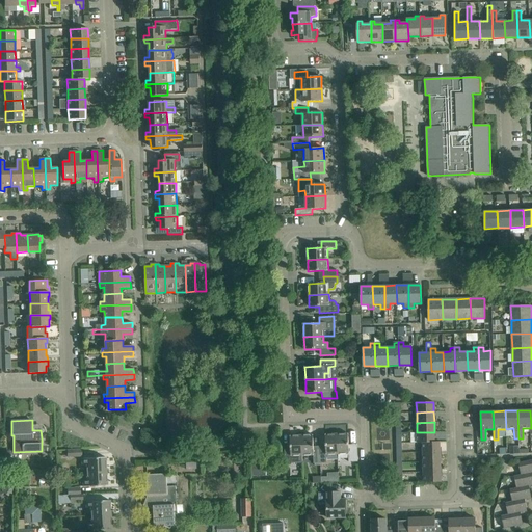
[(434,432),(417,432),(418,443),(423,443),(422,442),(434,442),(434,432)]
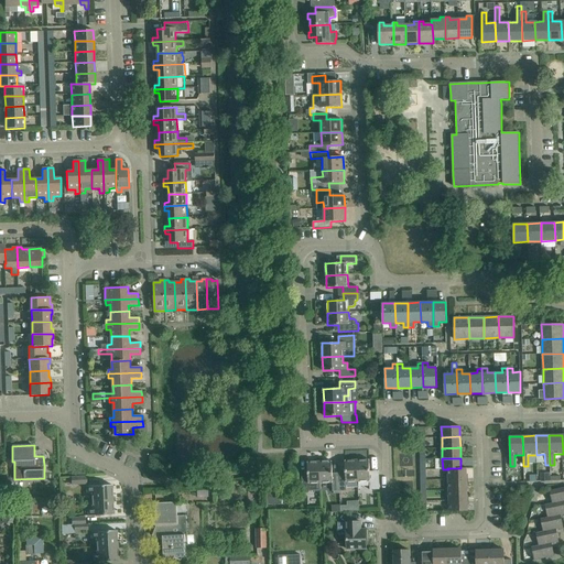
[(369,459),(357,461),(358,481),(369,481),(370,490),(377,490),(377,475),(370,475),(369,459)]
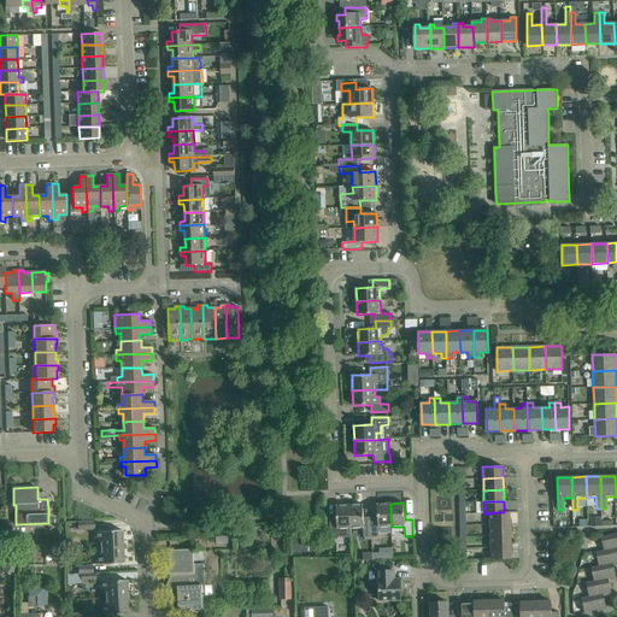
[(392,527),(391,504),(377,504),(378,521),(371,521),(371,538),(380,538),(378,528),(392,527)]
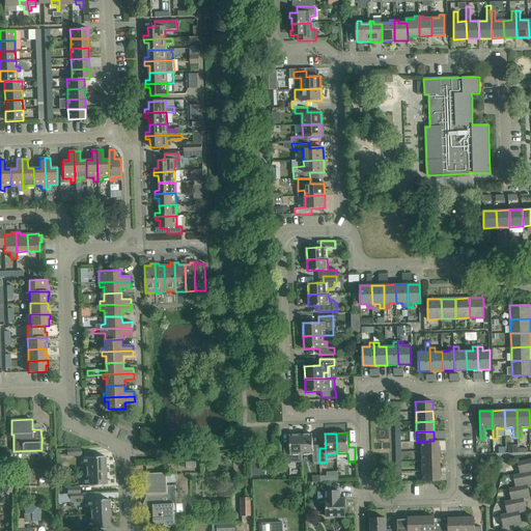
[(302,454),(301,435),(289,436),(290,449),(284,449),(284,464),(291,464),(290,455),(302,454)]
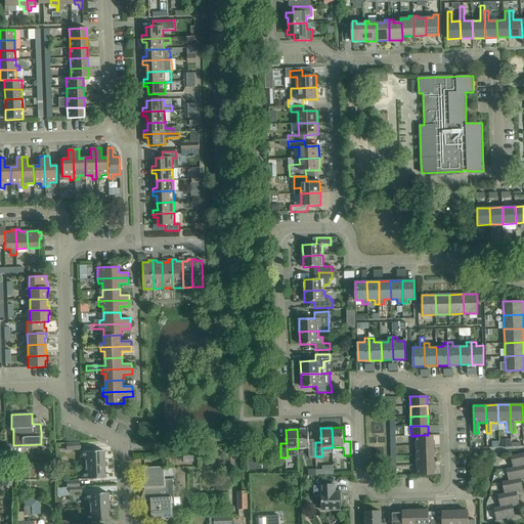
[(315,456),(315,442),(309,442),(308,429),(297,429),(298,448),(308,448),(309,456),(315,456)]
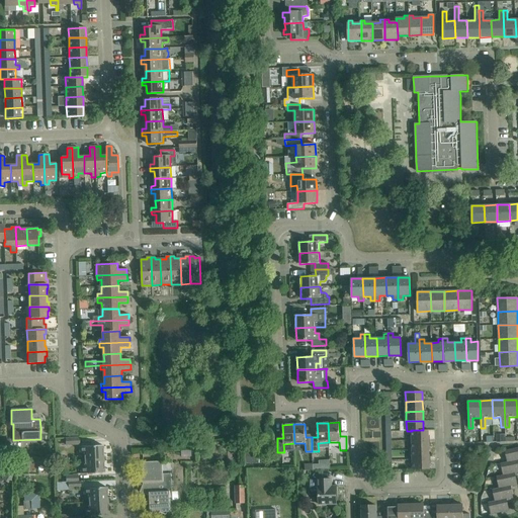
[(428,430),(423,430),(411,430),(412,431),(412,440),(429,440),(428,430)]
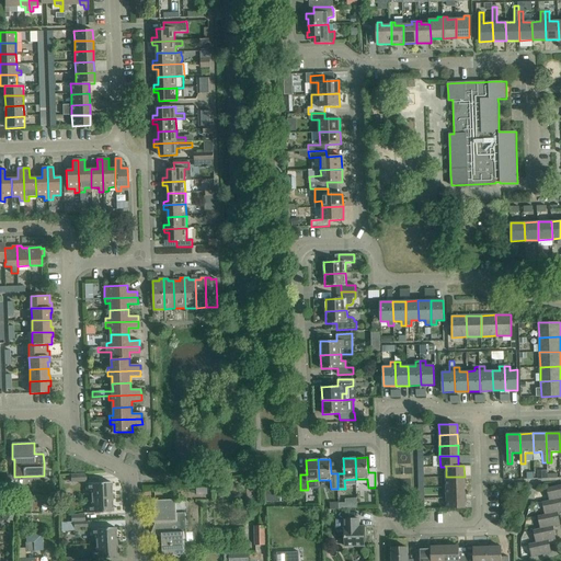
[(465,487),(465,477),(446,477),(446,488),(465,487)]
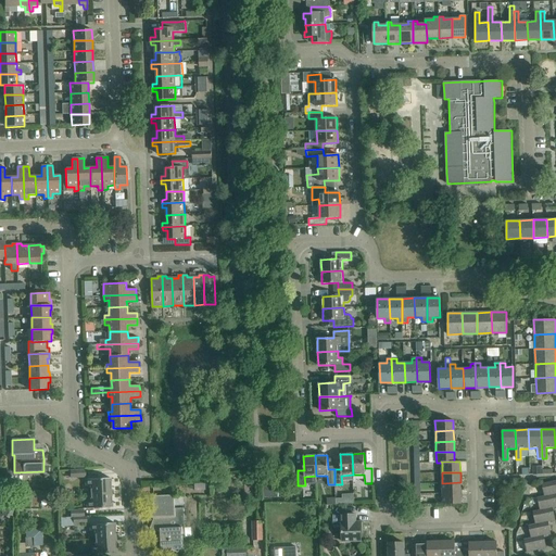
[(90,494),(111,493),(111,478),(86,479),(86,485),(90,485),(90,494)]
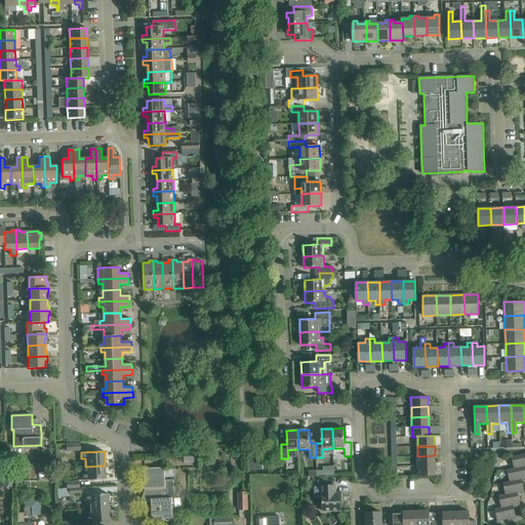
[(524,454),(513,455),(514,463),(524,462),(524,454)]
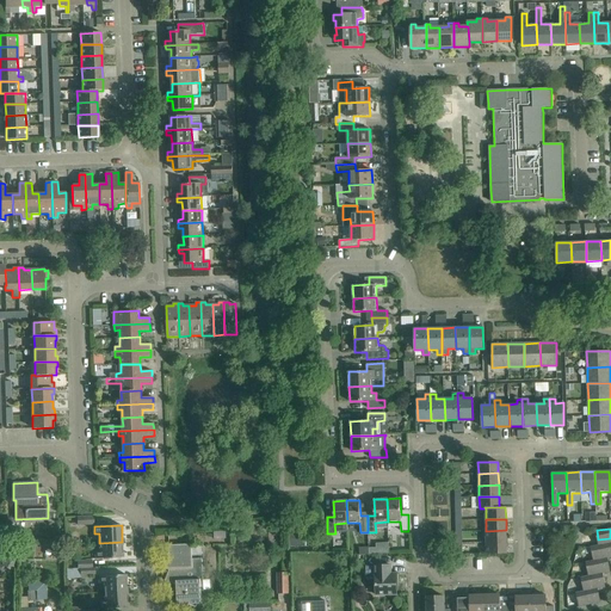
[(506,542),(506,530),(486,531),(486,542),(506,542)]
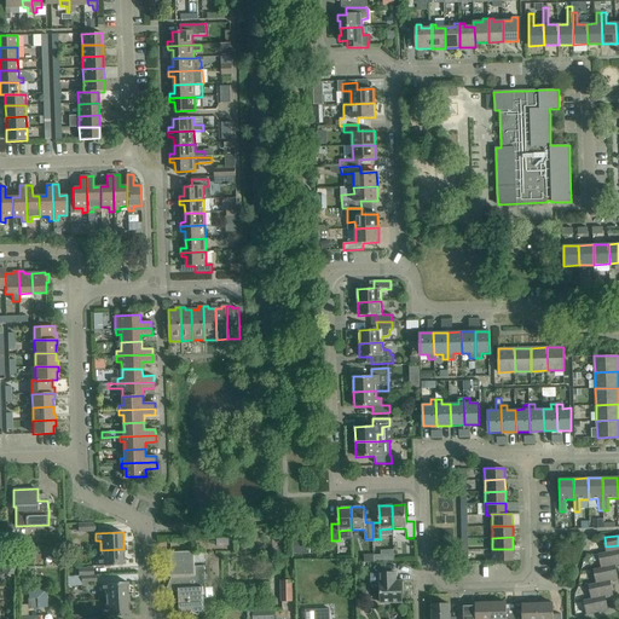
[(293,539),(294,554),(307,554),(307,538),(293,539)]
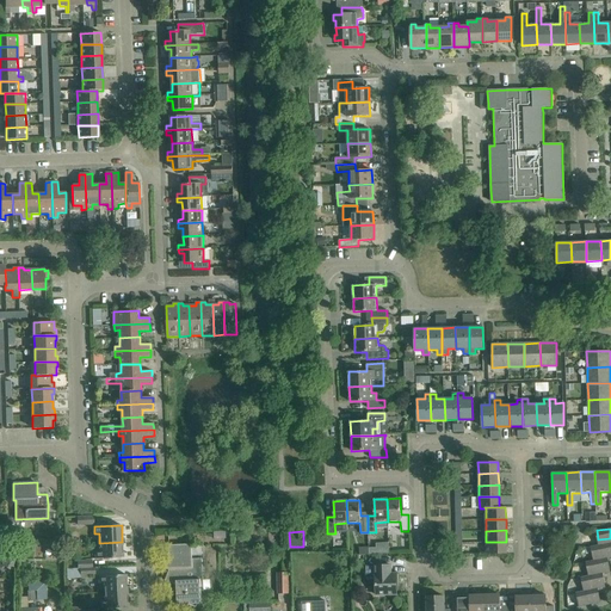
[(610,538),(598,539),(598,548),(610,548),(610,538)]
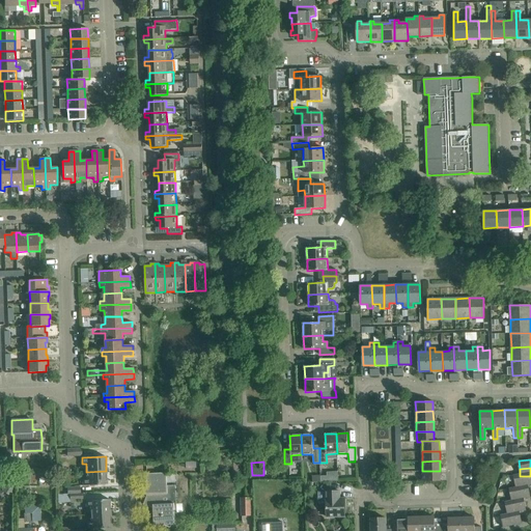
[(106,471),(86,472),(86,479),(83,479),(83,485),(107,484),(106,471)]
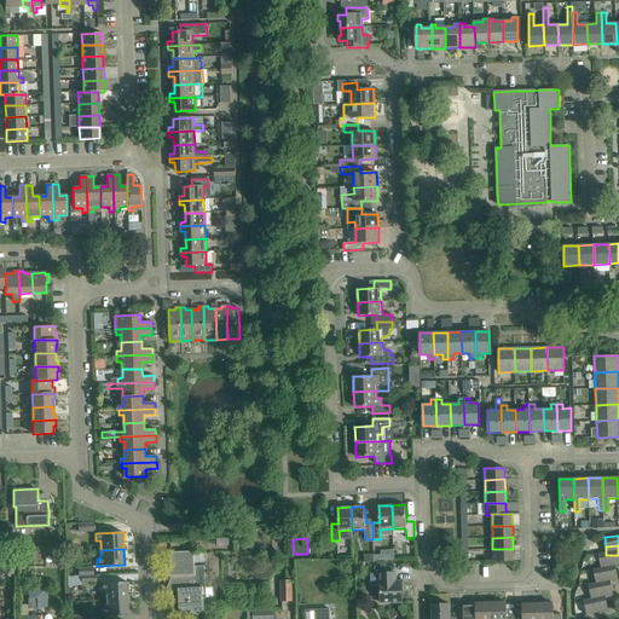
[(513,549),(492,549),(493,561),(513,561),(513,549)]
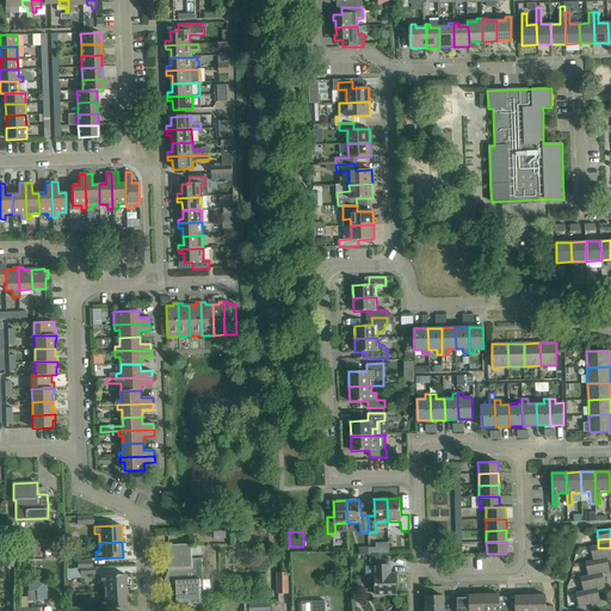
[(204,591),(203,571),(202,559),(192,559),(191,544),(165,545),(167,569),(179,569),(180,582),(180,584),(179,586),(177,585),(178,605),(189,605),(190,600),(198,604),(201,604),(201,591),(204,591)]
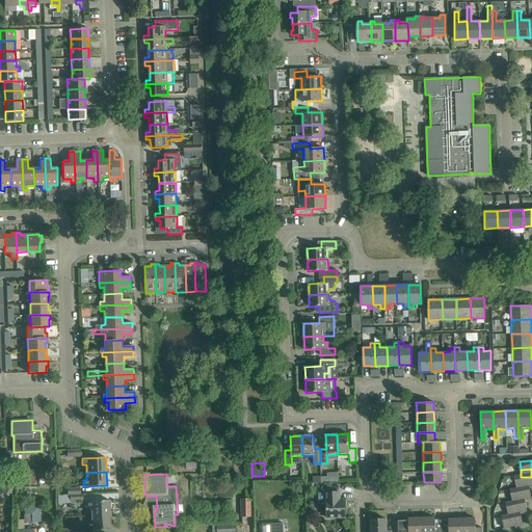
[(10,483),(3,494),(10,498),(17,487),(10,483)]
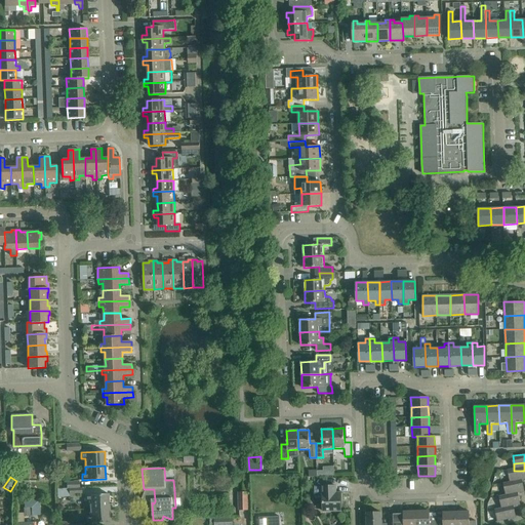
[(524,478),(514,479),(514,486),(524,485),(524,478)]
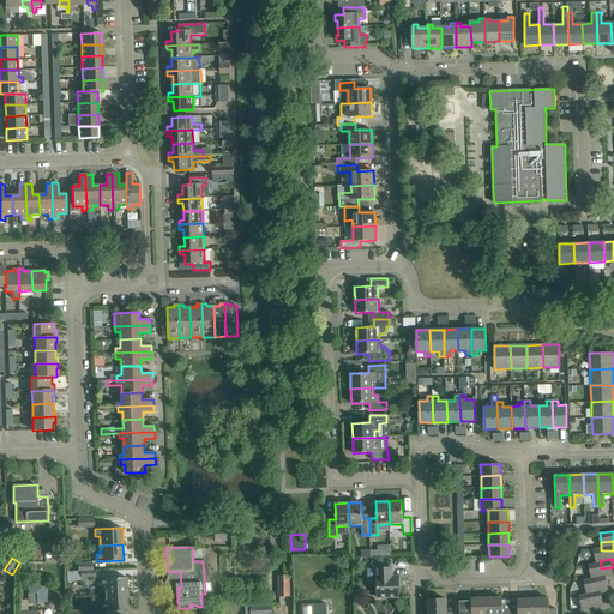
[(392,567),(367,569),(368,581),(368,583),(369,585),(372,587),(374,588),(378,588),(378,599),(386,597),(398,597),(398,577),(392,577),(392,567)]
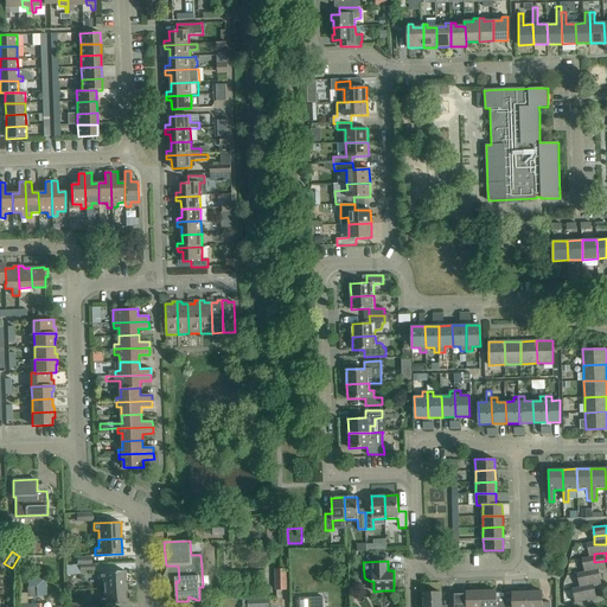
[(606,561),(594,562),(595,572),(606,570),(606,561)]
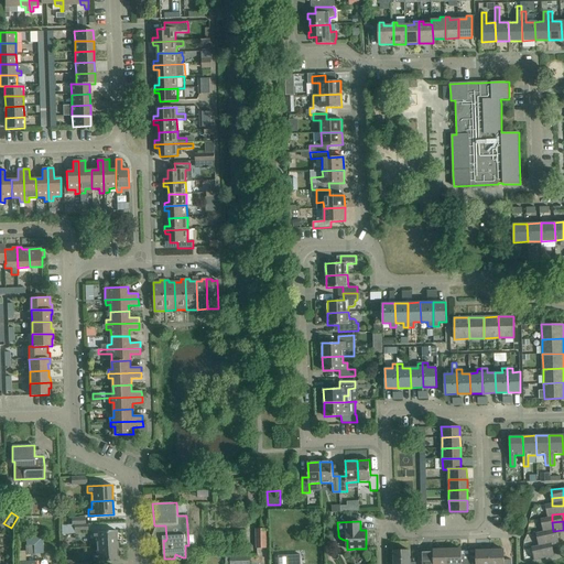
[(257,548),(267,548),(266,529),(256,529),(257,548)]
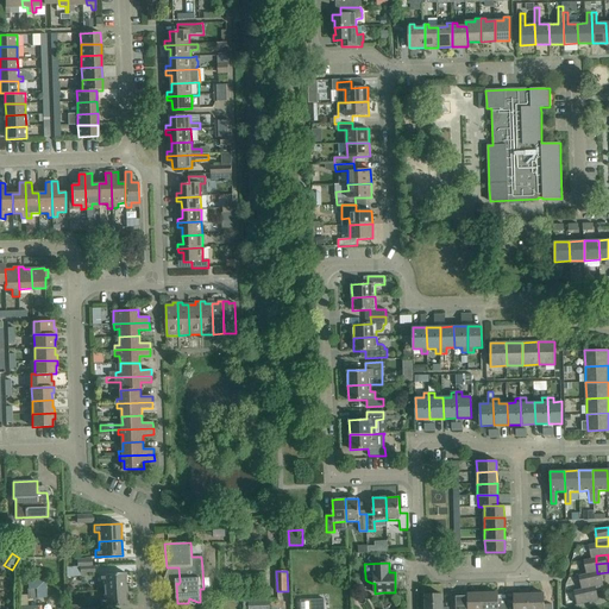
[(104,590),(126,589),(126,573),(99,575),(99,582),(104,582),(104,590)]
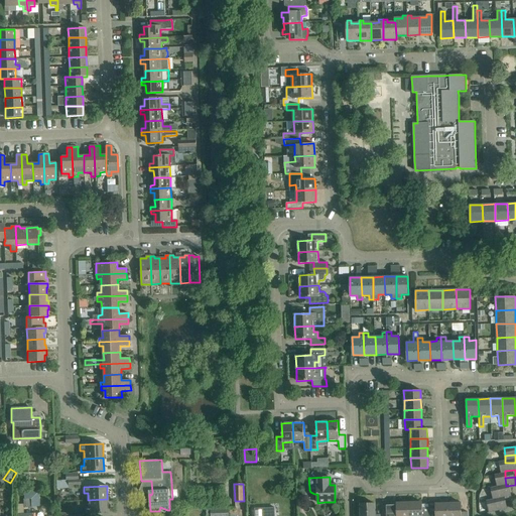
[(513,497),(497,497),(497,505),(513,504),(513,497)]
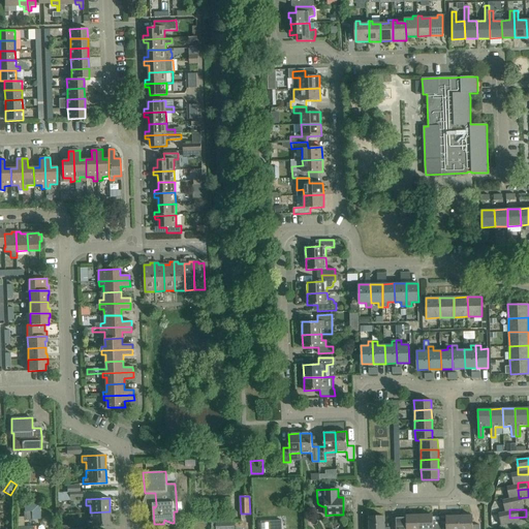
[(110,511),(90,512),(90,520),(87,520),(87,527),(111,526),(110,511)]
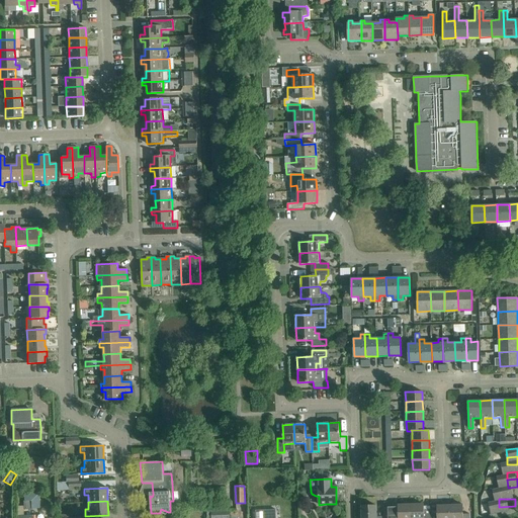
[(398,507),(384,507),(383,507),(383,517),(411,517),(411,504),(398,505),(398,507)]
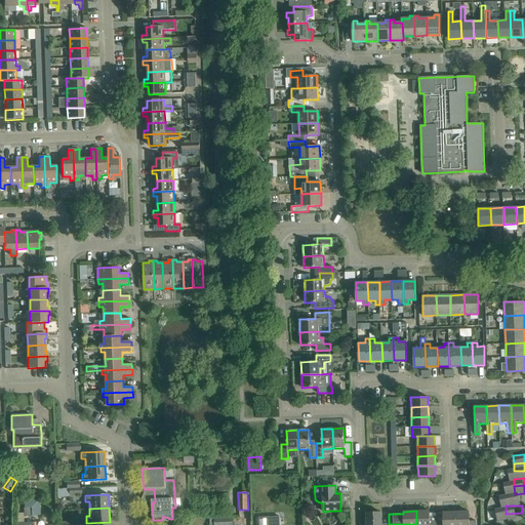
[(436,524),(436,522),(430,522),(430,511),(416,511),(416,524),(436,524)]
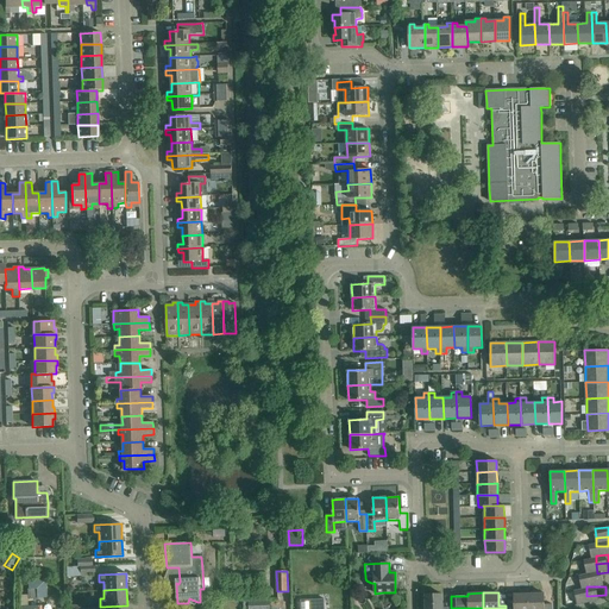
[(443,608),(443,594),(425,595),(425,608),(443,608)]
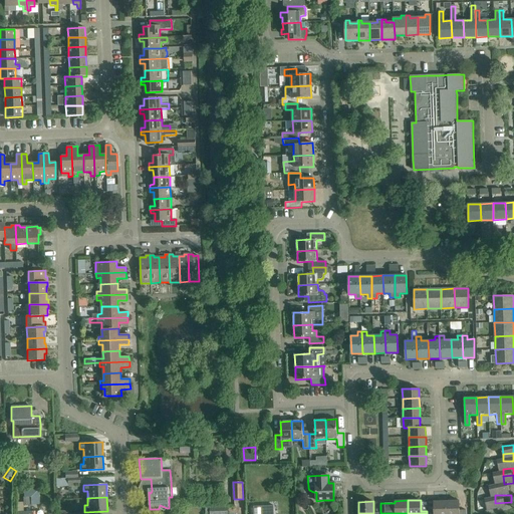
[(447,513),(447,501),(434,501),(434,511),(427,511),(427,513),(447,513)]
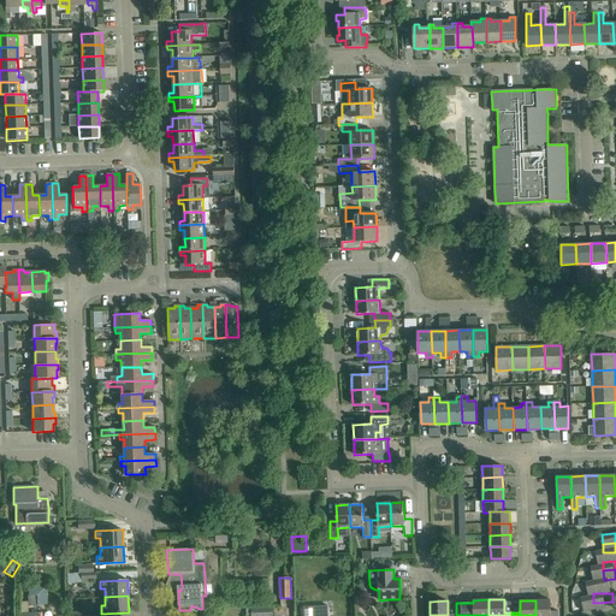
[(535,600),(535,615),(558,615),(558,611),(551,611),(550,600),(535,600)]
